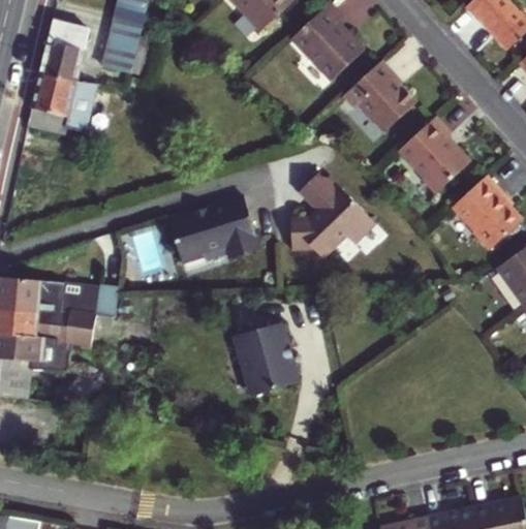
[(131,67),(145,0),(116,0),(100,61),(131,67)]
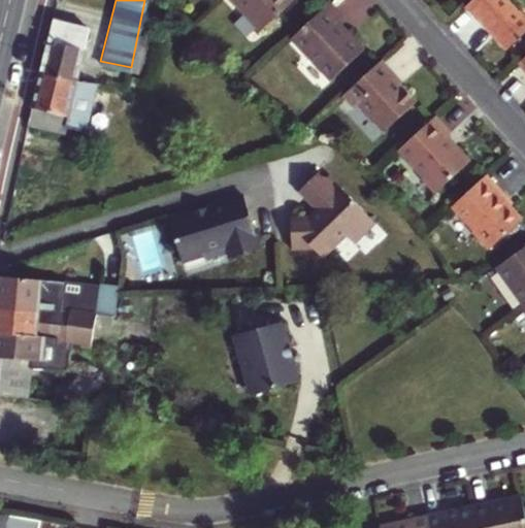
[(230,0),(259,31),(292,0),(291,0),(230,0)]
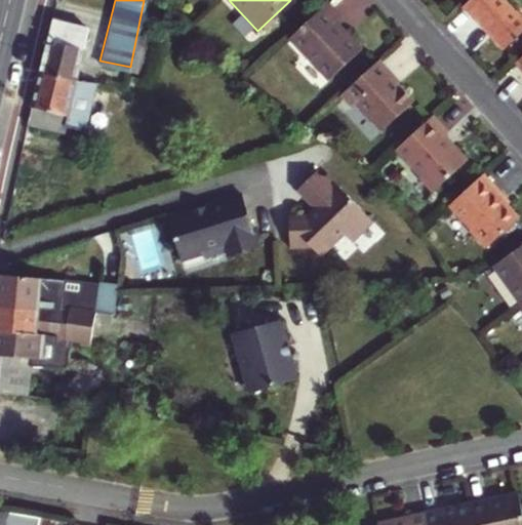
[(512,13),(498,0),(468,0),(462,7),(473,19),(475,17),(504,49),(521,31),(521,22),(513,12),(512,13)]
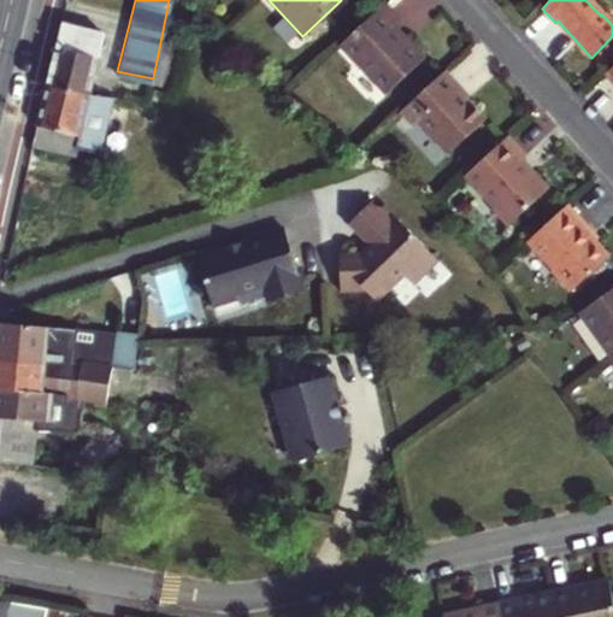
[(378,7),(337,45),(384,94),(423,58),(393,25),(399,21),(383,4),(378,7)]
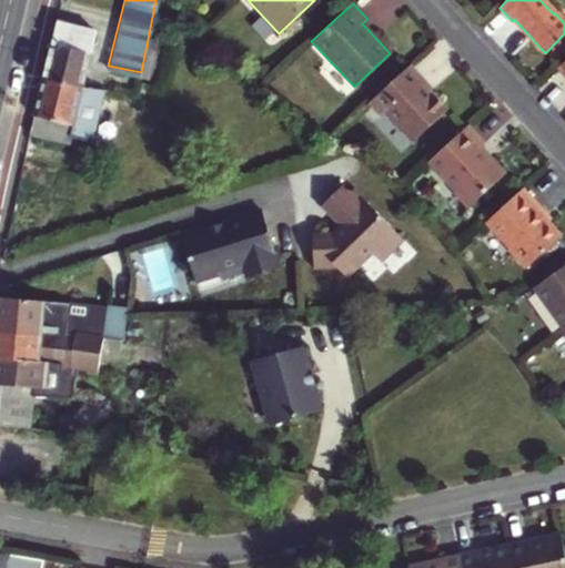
[(52,39),(42,79),(81,88),(88,61),(90,62),(92,53),(90,53),(96,31),(56,20),(52,39)]
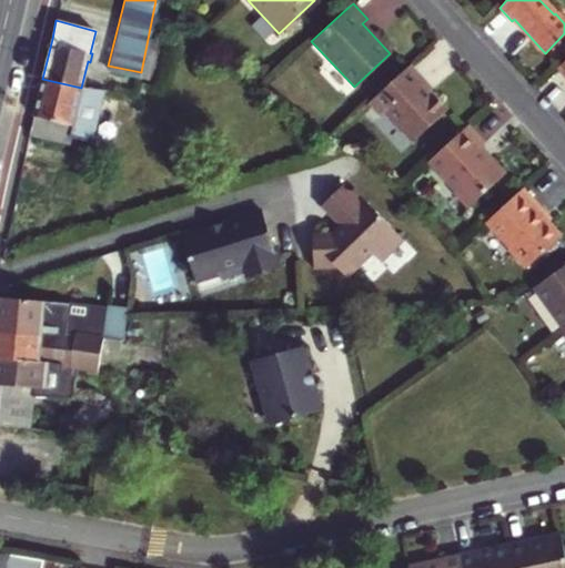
[(564,58),(554,69),(564,80),(564,58)]
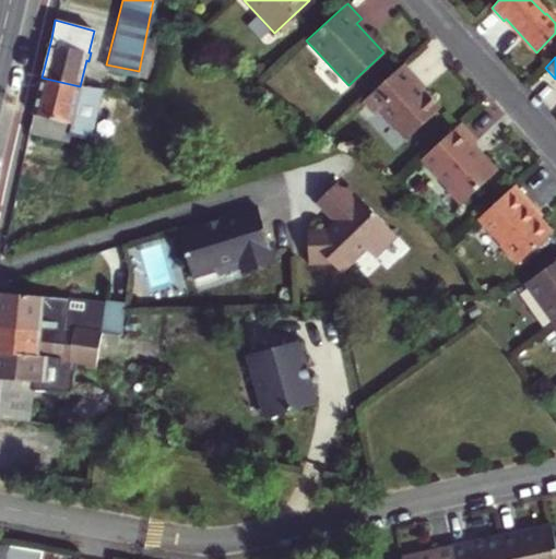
[(404,63),(367,97),(378,108),(382,105),(410,135),(440,108),(415,79),(416,78),(404,63)]
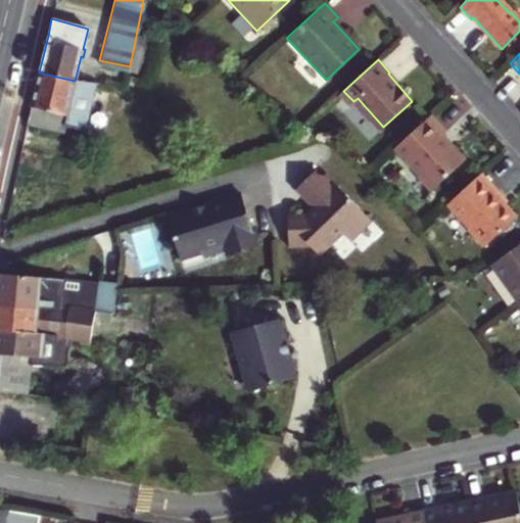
[(39,73),(26,125),(61,133),(63,127),(85,133),(97,84),(94,84),(75,81),(39,73)]
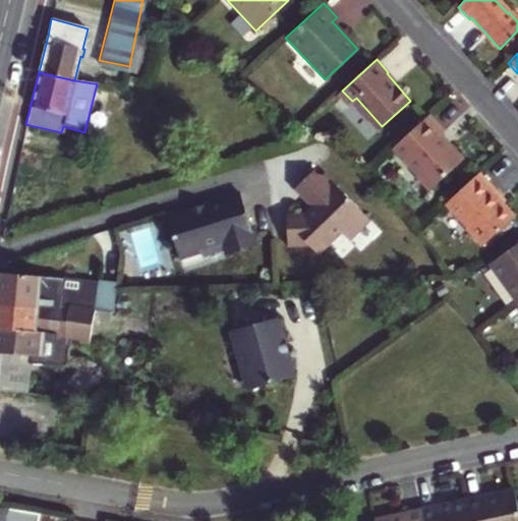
[(441,131),(427,116),(393,147),(417,174),(416,176),(428,189),(461,159),(438,134),(441,131)]
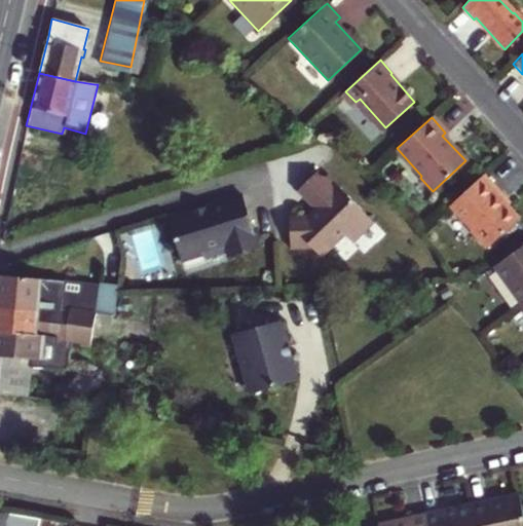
[(321,178),(314,172),(295,190),(312,209),(314,211),(308,216),(305,216),(288,217),(290,249),(310,248),(320,257),(342,234),(350,242),(372,223),(325,174),(321,178)]
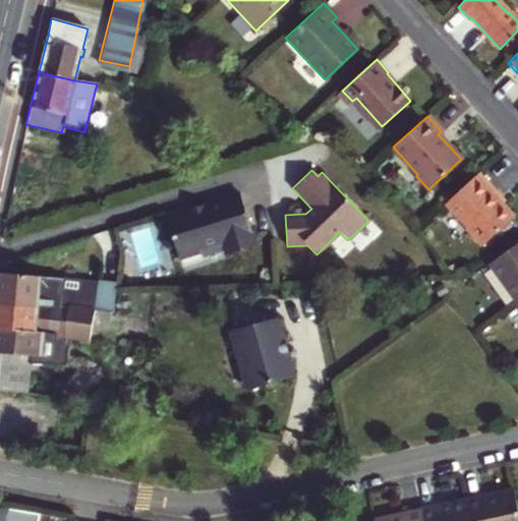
[(504,200),(478,172),(445,203),(475,236),(473,237),(488,255),(517,228),(517,223),(501,204),(504,200)]
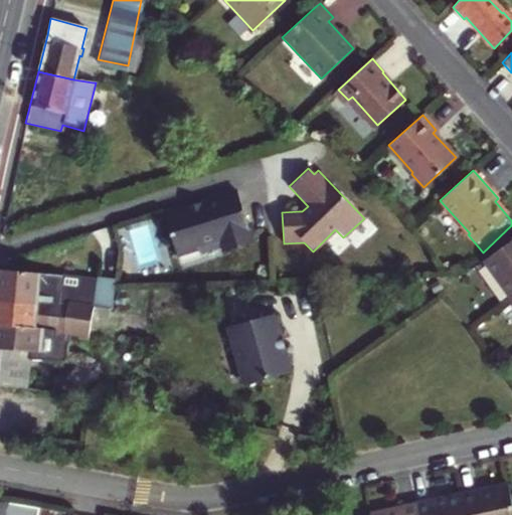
[(189,207),(164,215),(176,255),(198,249),(199,253),(222,246),(223,252),(252,243),(236,192),(199,204),(200,206),(190,208),(189,207)]
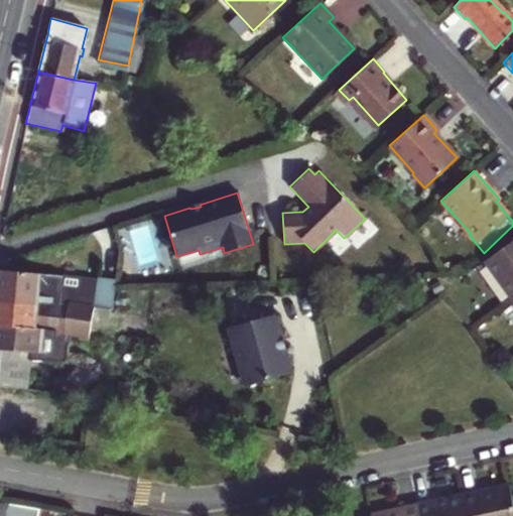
[(512,298),(512,240),(483,261),(511,300),(512,298)]
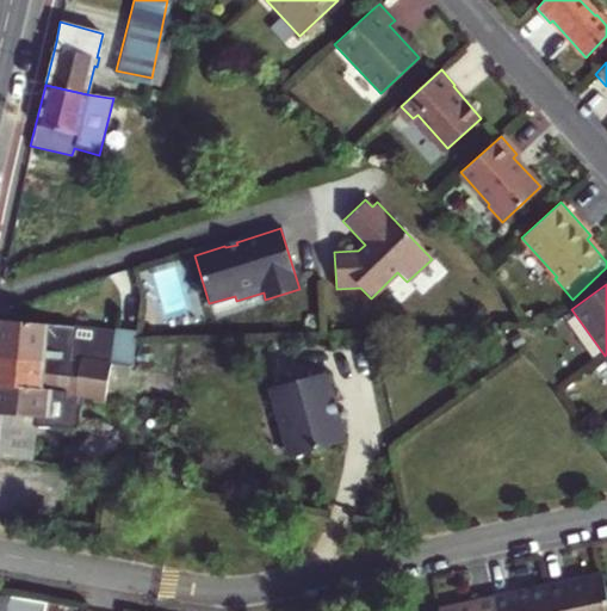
[(82,329),(0,319),(0,353),(78,362),(79,359),(110,364),(112,346),(113,346),(117,332),(82,329)]
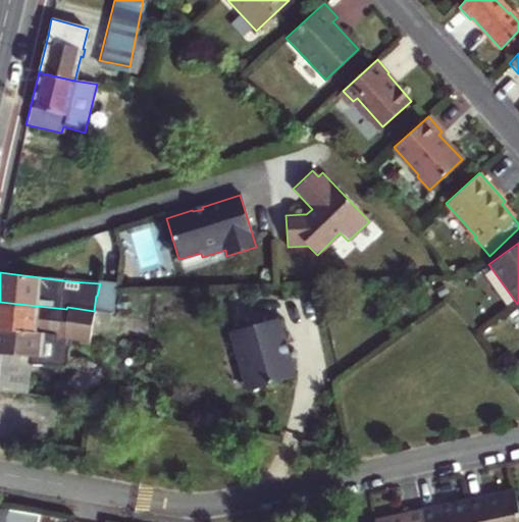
[(97,296),(116,295),(117,286),(101,282),(100,283),(97,296)]
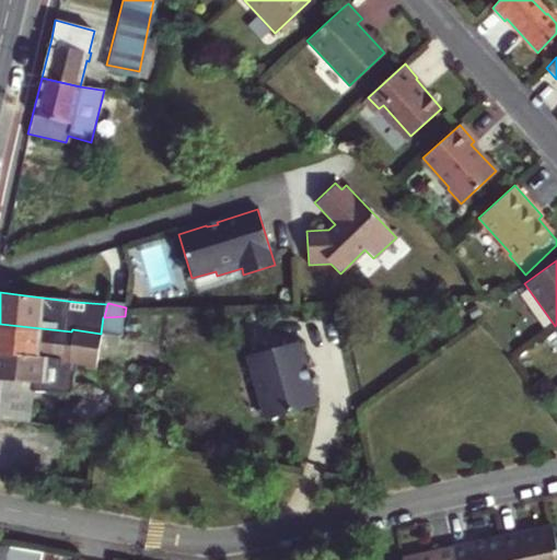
[(101,334),(101,335),(120,339),(125,316),(104,317),(103,317),(101,334)]
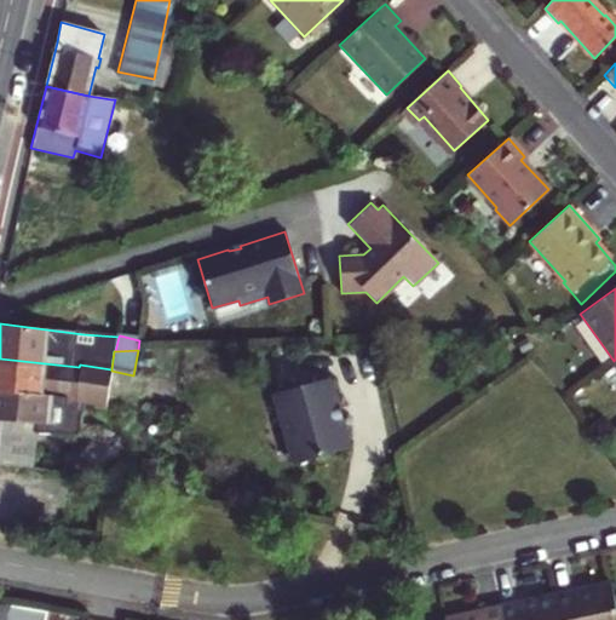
[(0,390),(47,395),(104,406),(111,371),(111,369),(80,365),(79,367),(0,359),(0,390)]
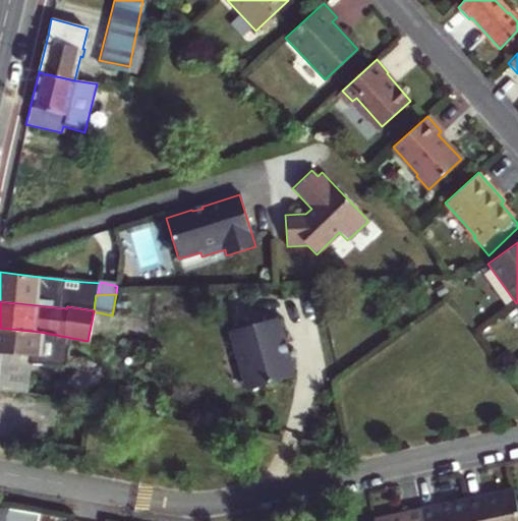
[(276,319),(231,331),(236,349),(235,354),(236,363),(242,370),(247,390),(292,378),(285,352),(282,353),(279,345),(283,344),(276,319)]
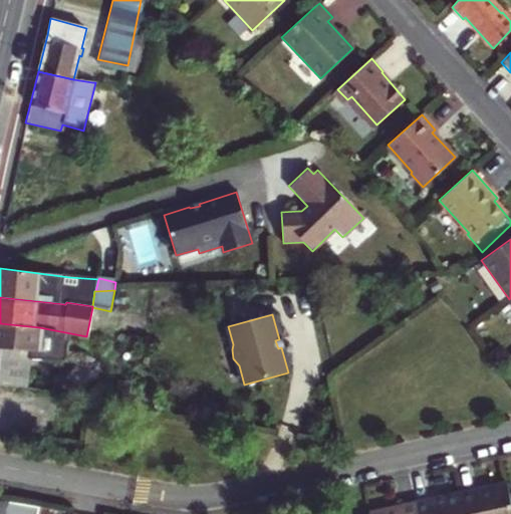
[(147,358),(149,346),(86,336),(39,327),(0,323),(0,347),(29,350),(38,351),(53,352),(52,361),(72,362),(74,346),(89,348),(147,358)]
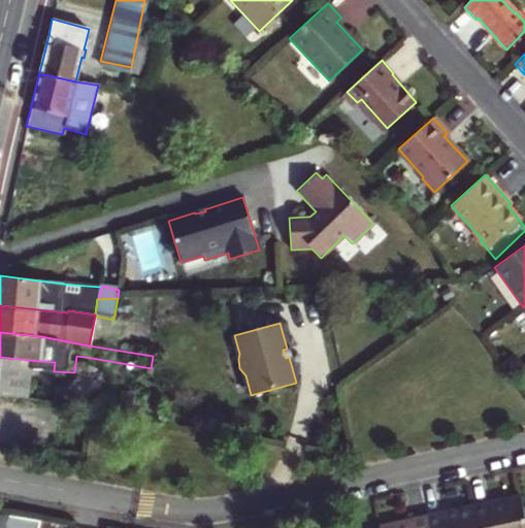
[(30,360),(0,357),(0,396),(18,399),(27,400),(30,360)]
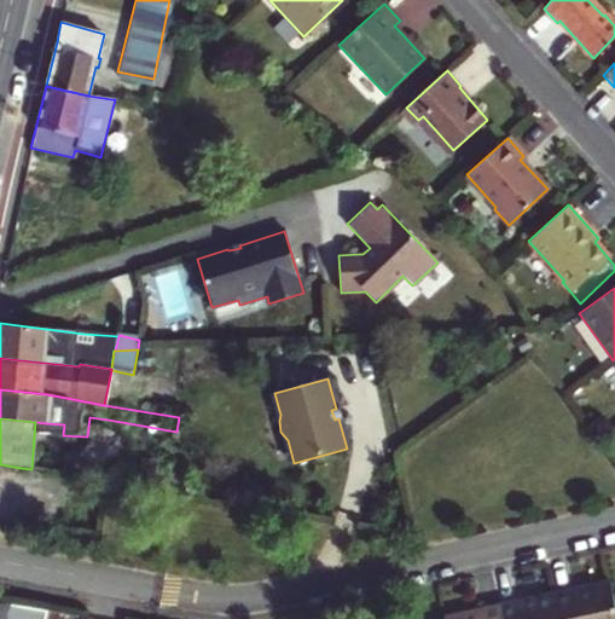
[(45,434),(63,435),(64,424),(46,423),(45,434)]
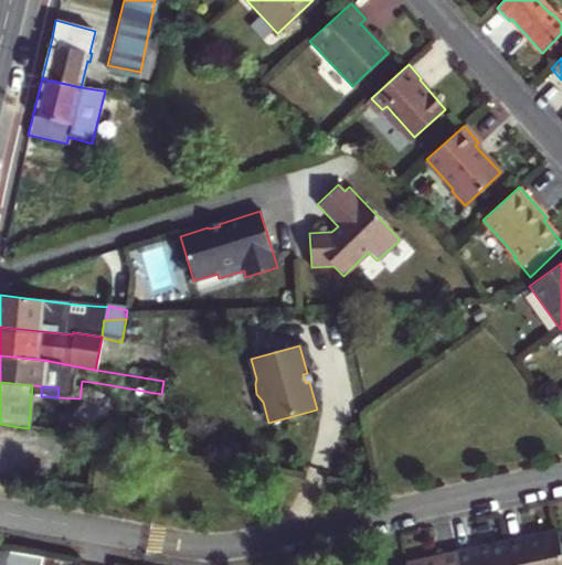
[(505,543),(508,564),(561,564),(555,532),(505,543)]
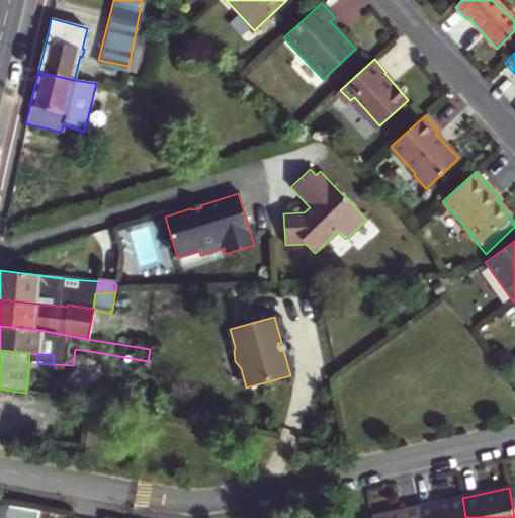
[(416,508),(418,517),(465,517),(462,498),(416,508)]
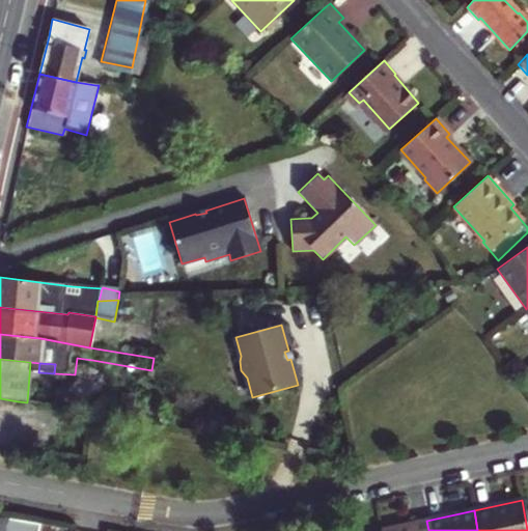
[(21,530),(23,523),(0,519),(0,530),(21,530)]
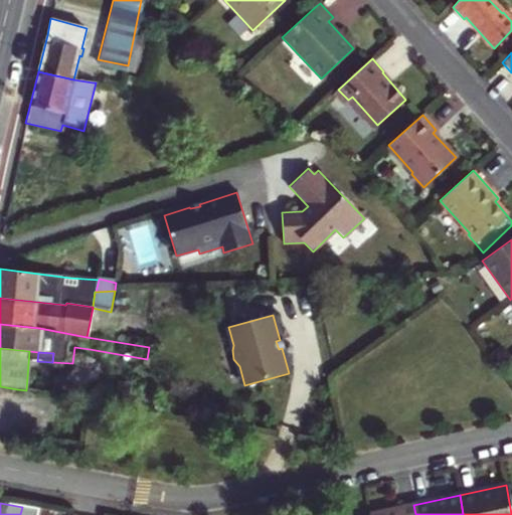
[(415,514),(413,505),(367,514),(415,514)]
